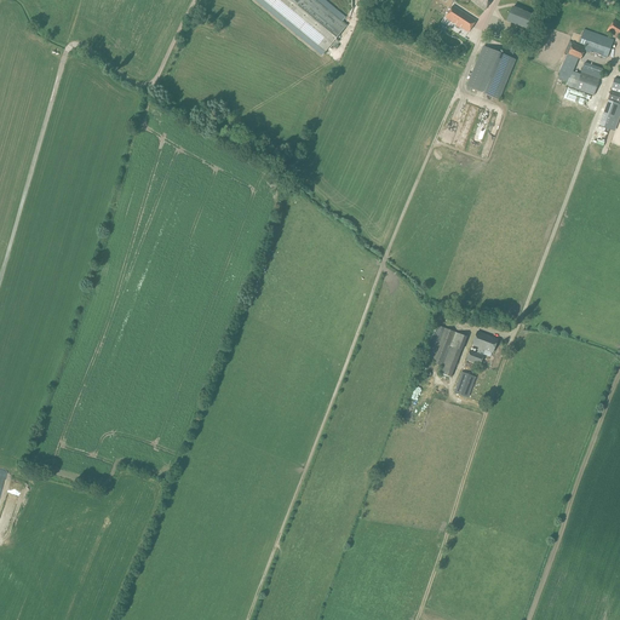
[(263,0),(323,50),(345,26),(314,0),(263,0)]
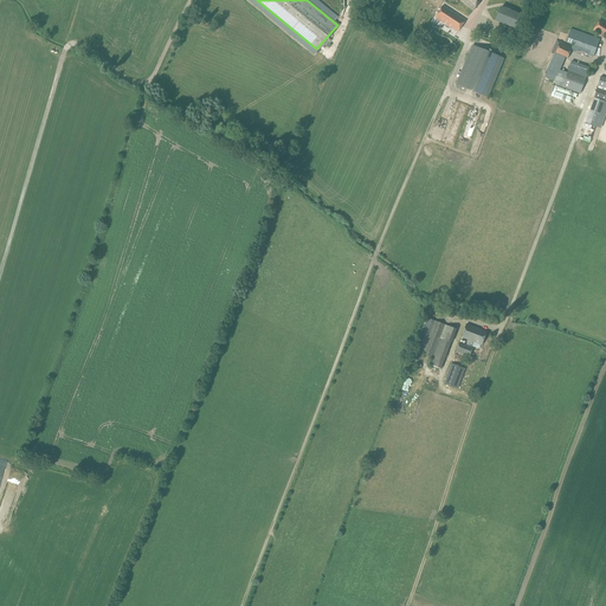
[(474,10),(481,0),(459,0),(461,0),(474,10)]
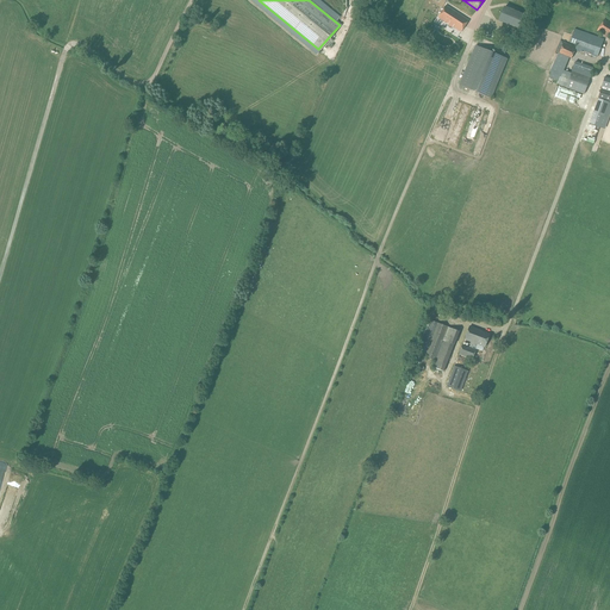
[(446,6),(437,18),(461,32),(468,22),(446,6)]
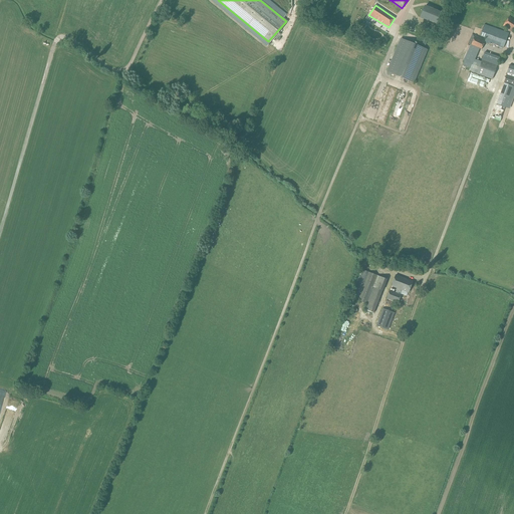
[(424,5),(420,16),(434,22),(438,11),(424,5)]
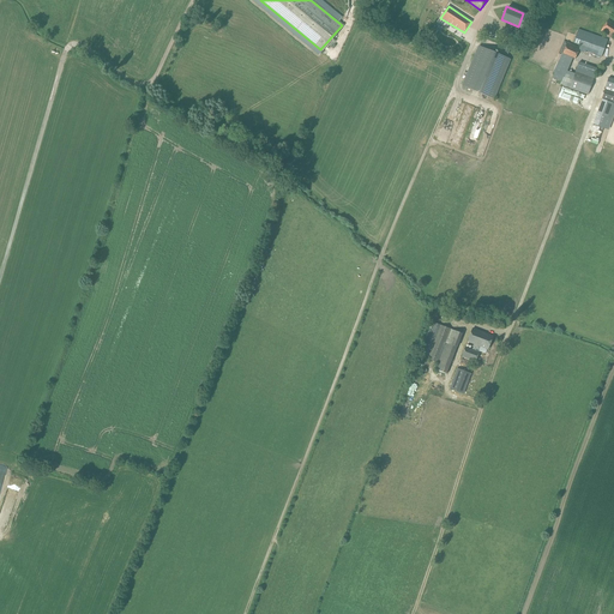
[(601,54),(606,43),(577,32),(573,44),(601,54)]
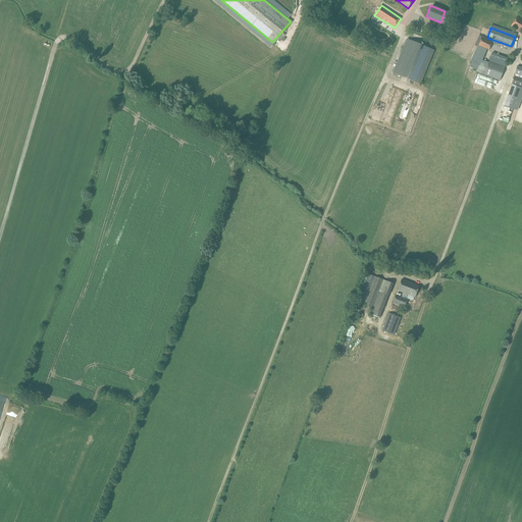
[(476,44),(478,45),(487,49),(488,49),(492,41),(480,36),(476,44)]
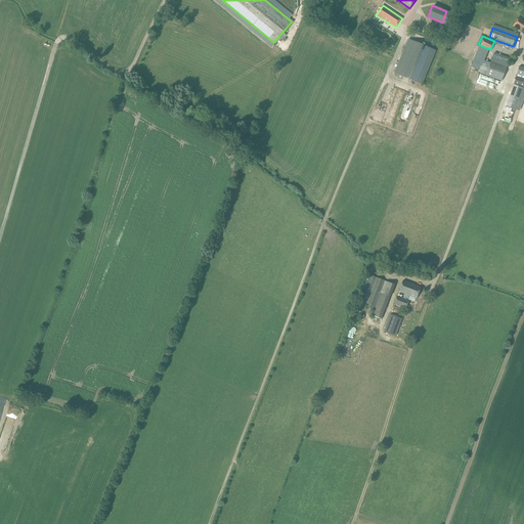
[(435,51),(407,40),(394,74),(422,86),(435,51)]
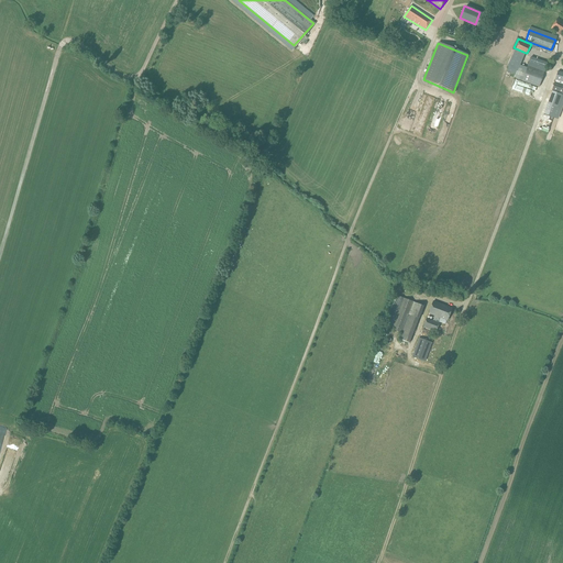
[(518,68),(526,53),(516,48),(509,64),(518,68)]
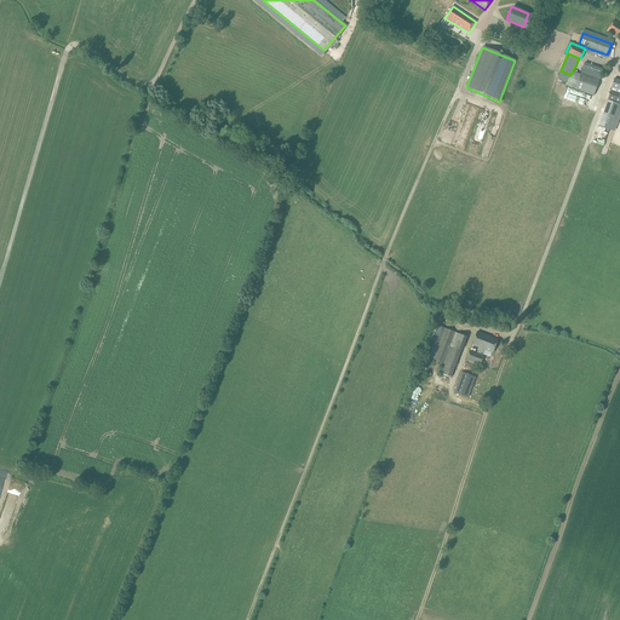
[(602,70),(585,63),(581,74),(598,80),(602,70)]
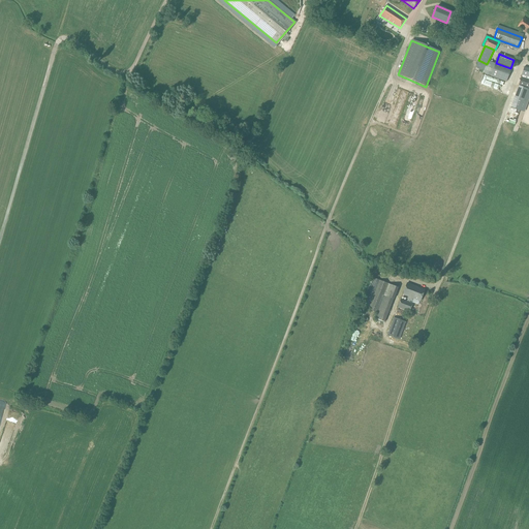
[(510,71),(495,66),(491,75),(506,82),(510,71)]
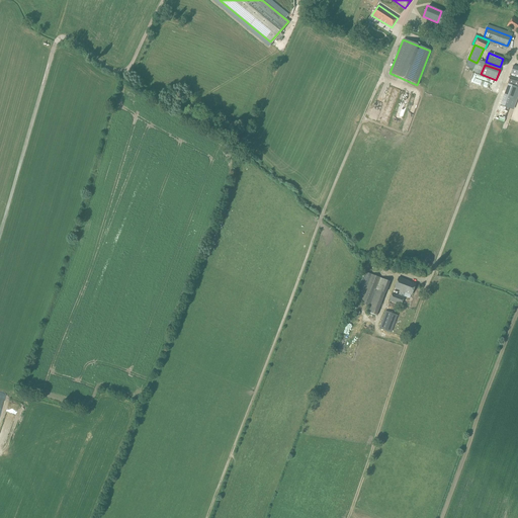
[(515,90),(517,81),(517,78),(511,76),(507,87),(515,90)]
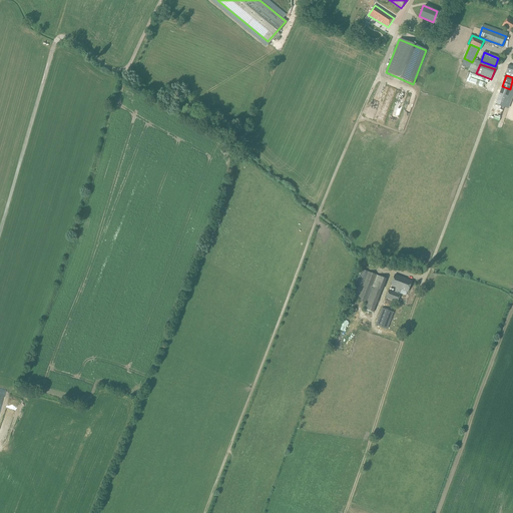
[(373,313),(386,279),(363,271),(353,298),(366,304),(364,310),(373,313)]
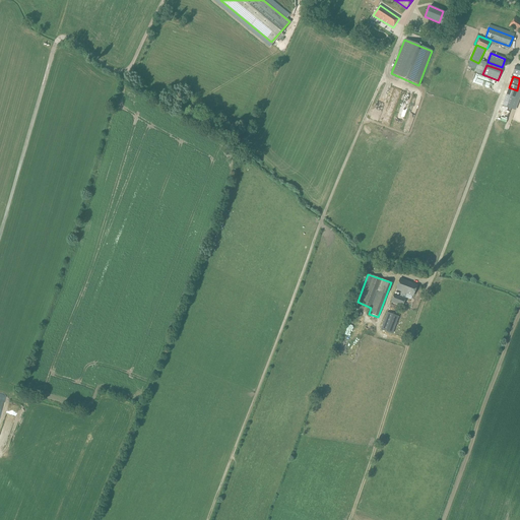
[(413,296),(417,284),(400,278),(396,289),(413,296)]
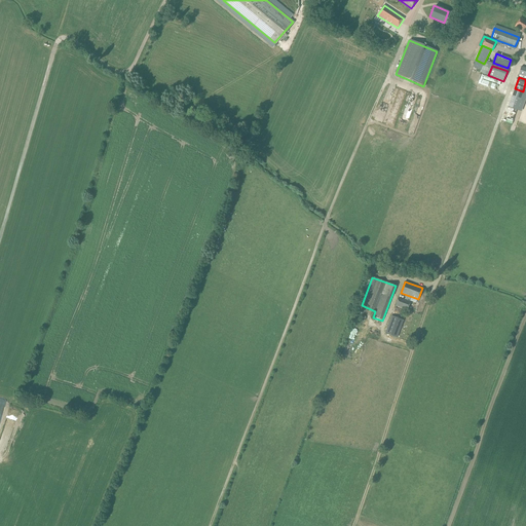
[(407,309),(410,302),(399,297),(396,305),(407,309)]
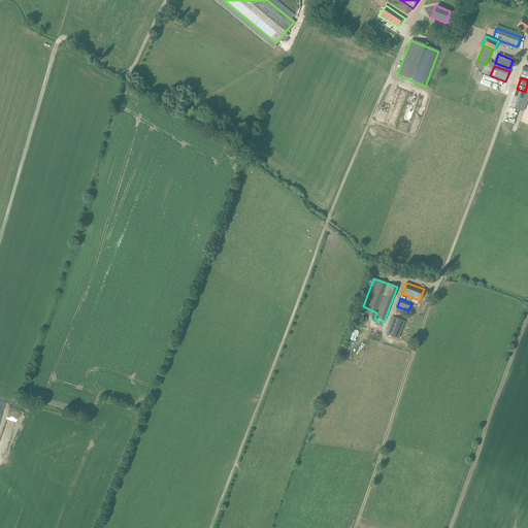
[(398,338),(404,321),(393,317),(387,334),(398,338)]
